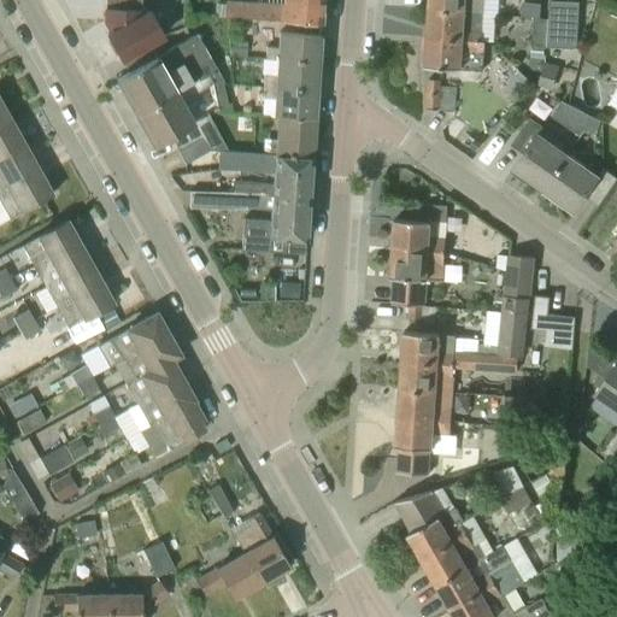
[(106,0),(105,22),(111,34),(107,36),(111,42),(107,43),(116,57),(118,56),(129,74),(164,53),(158,42),(165,39),(150,10),(141,13),(141,0),(106,0)]
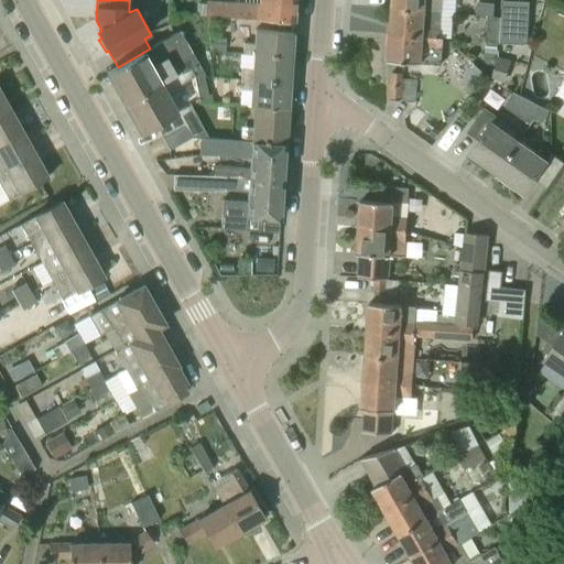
[(294,22),(295,0),(258,0),(258,4),(206,1),(205,15),(294,22)]
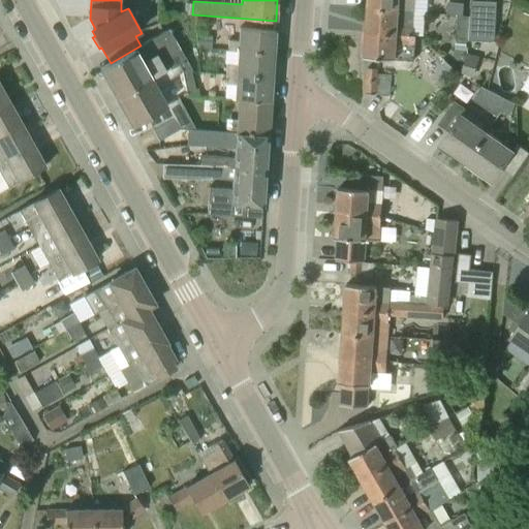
[(413,12),(413,0),(368,0),(368,8),(413,12)]
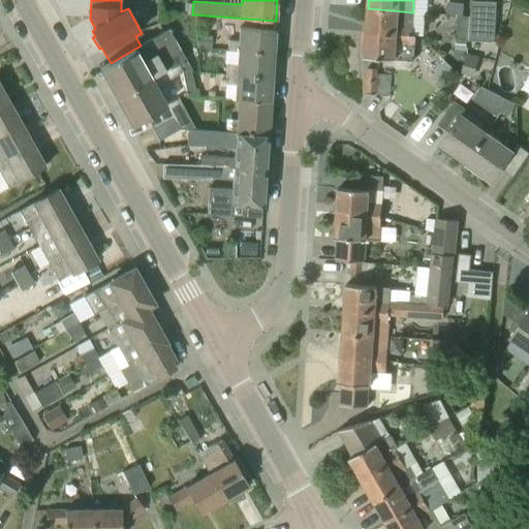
[(471,0),(470,0),(470,17),(468,40),(492,41),(495,1),(471,0)]
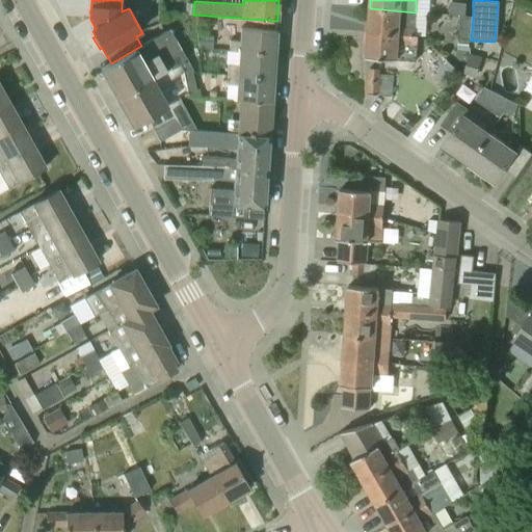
[(449,15),(460,16),(466,17),(467,2),(450,1),(449,15)]
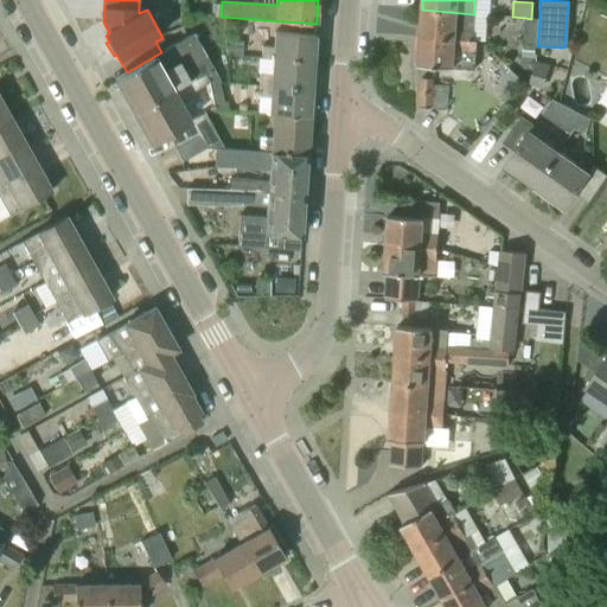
[(486,42),(487,14),(474,14),(422,10),(420,38),(477,42),(486,42)]
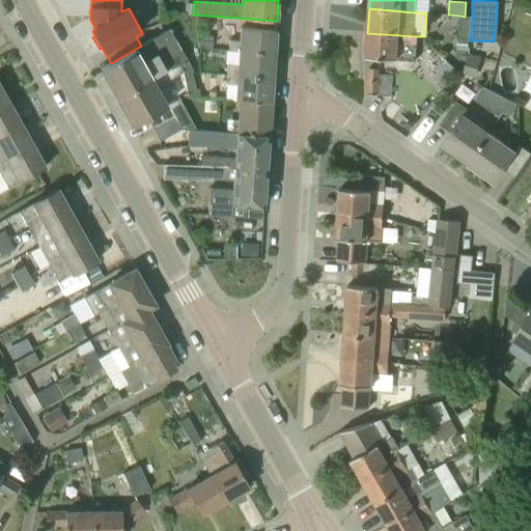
[(470,40),(472,17),(465,17),(459,16),(457,39),(470,40)]
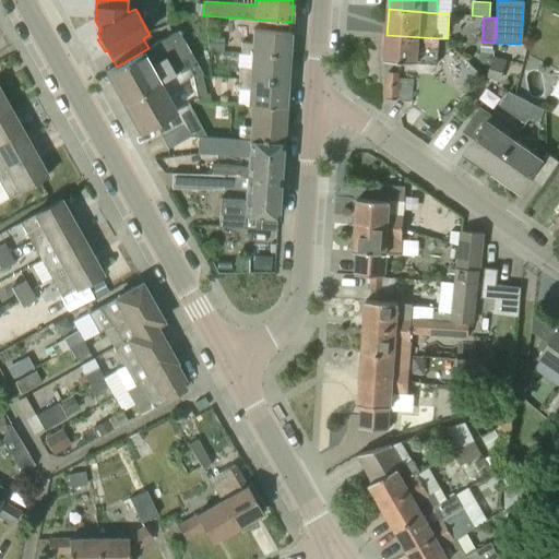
[(289,59),(290,33),(252,31),(251,45),(240,44),(240,56),(251,56),(289,59)]
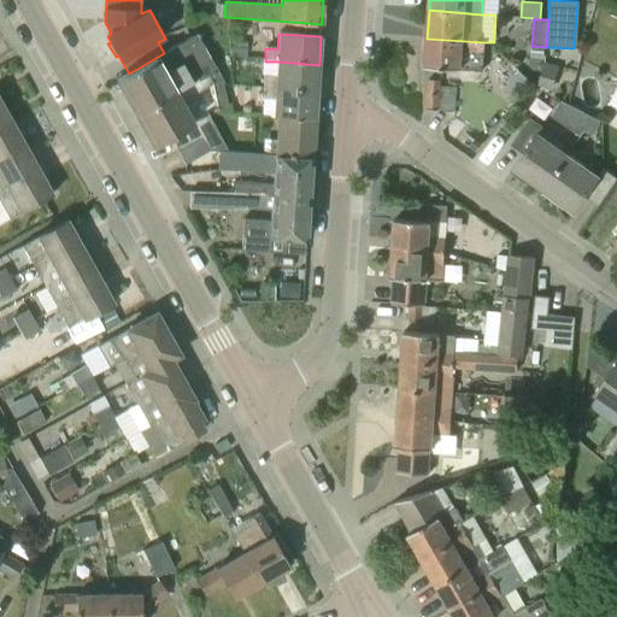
[(129,74),(116,81),(135,115),(187,84),(216,69),(197,35),(164,53),(129,74)]
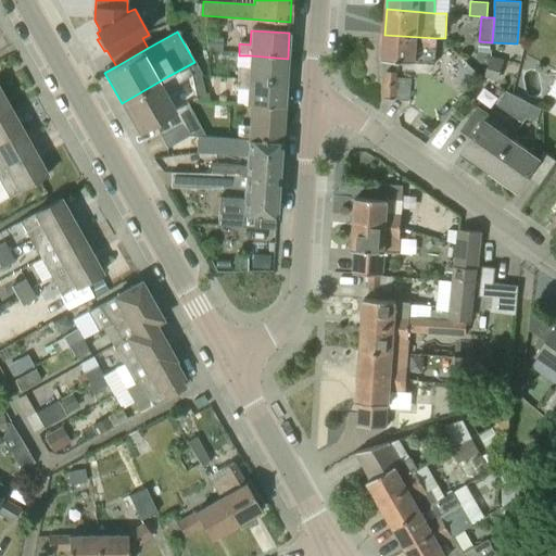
[(436,64),(437,38),(384,35),(383,61),(436,64)]
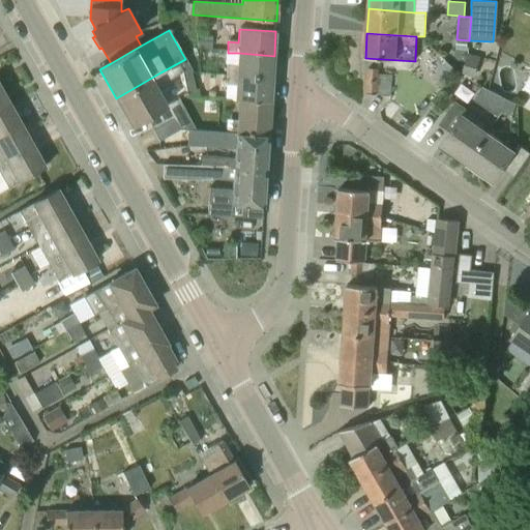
[(211,49),(212,36),(199,35),(198,48),(211,49)]
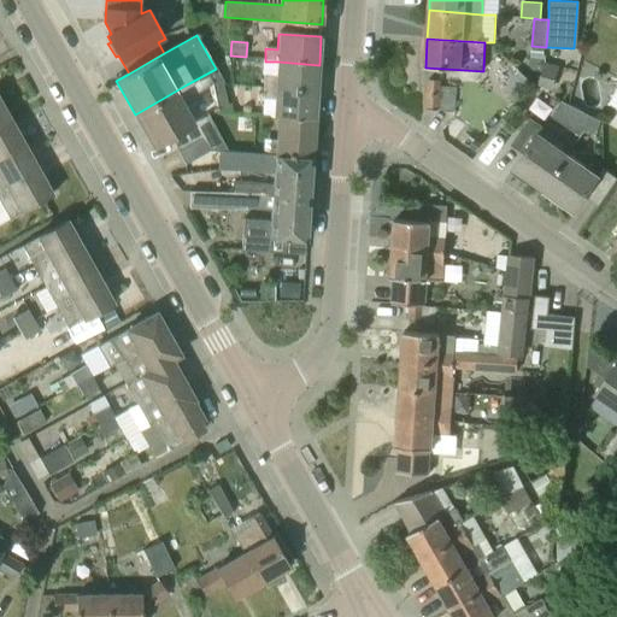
[(532,46),(532,58),(544,59),(544,47),(532,46)]
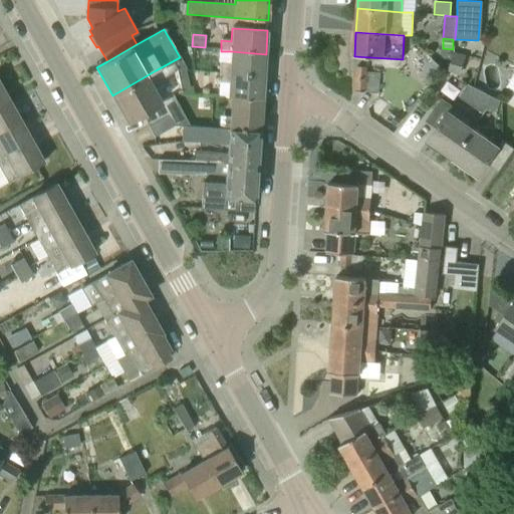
[(264,76),(266,54),(231,51),(221,51),(219,51),(219,62),(220,62),(219,74),(264,76)]
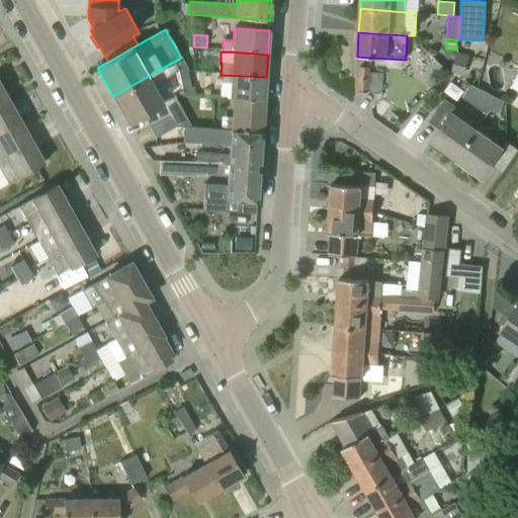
[(469,56),(457,52),(451,72),(463,76),(469,56)]
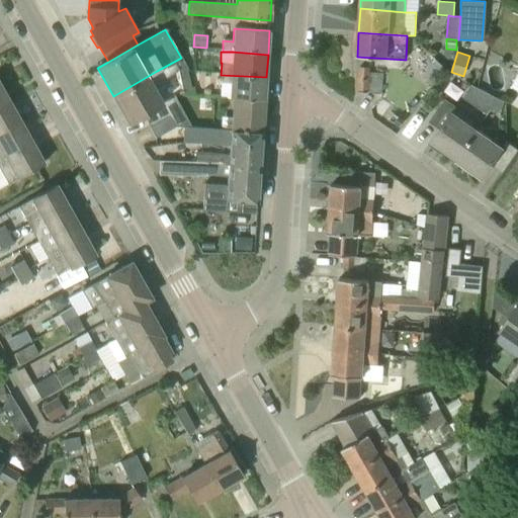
[(157,71),(113,96),(130,123),(143,115),(149,126),(169,115),(176,126),(184,127),(191,127),(175,97),(164,103),(154,85),(178,71),(182,88),(190,86),(187,72),(188,71),(181,58),(157,71)]
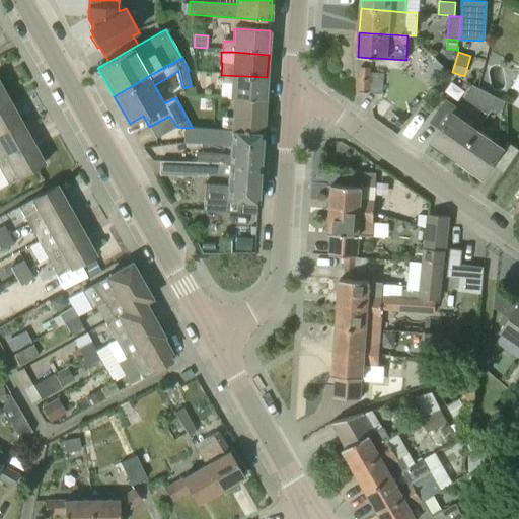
[(382,94),(383,74),(370,73),(370,68),(361,67),(359,92),(382,94)]
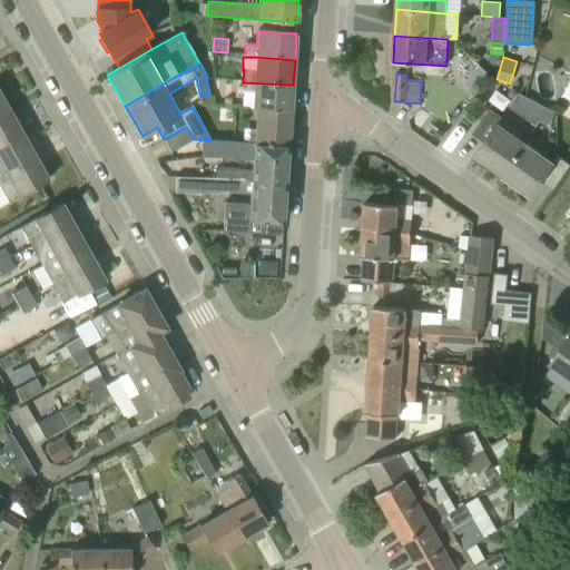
[(292,109),(293,85),(243,82),(242,92),(253,94),(252,107),(257,108),(292,109)]
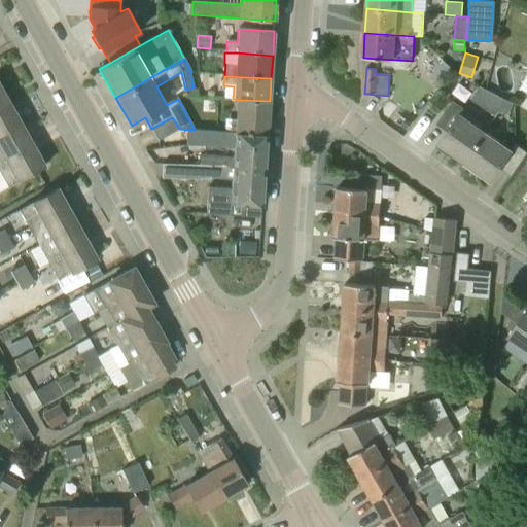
[(0,106),(9,102),(0,85),(0,106)]
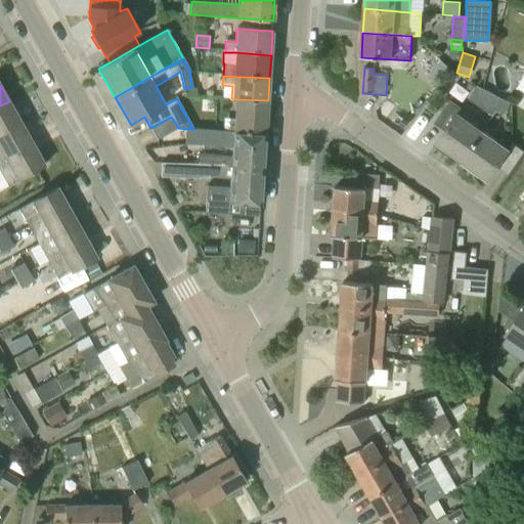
[(484,89),(478,86),(476,85),(469,98),(492,116),(496,111),(504,100),(484,89)]
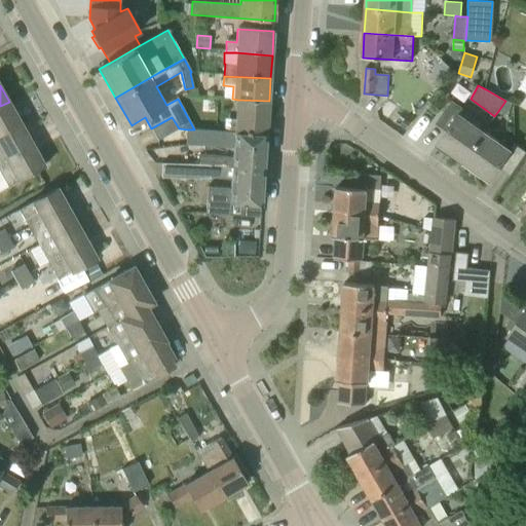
[(197,87),(194,89),(186,94),(185,95),(186,97),(199,97),(197,87)]
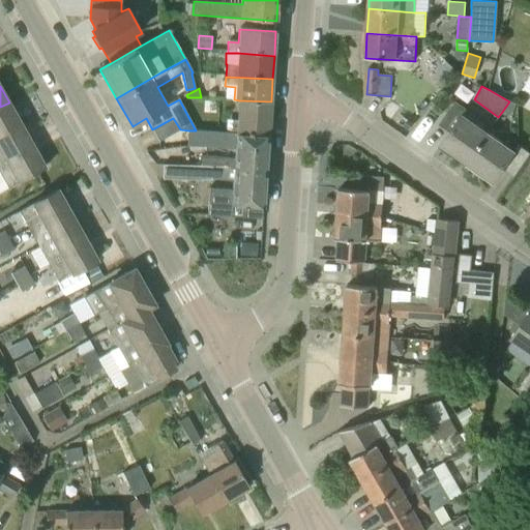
[(268,136),(271,101),(239,100),(237,120),(234,121),(233,133),(268,136)]
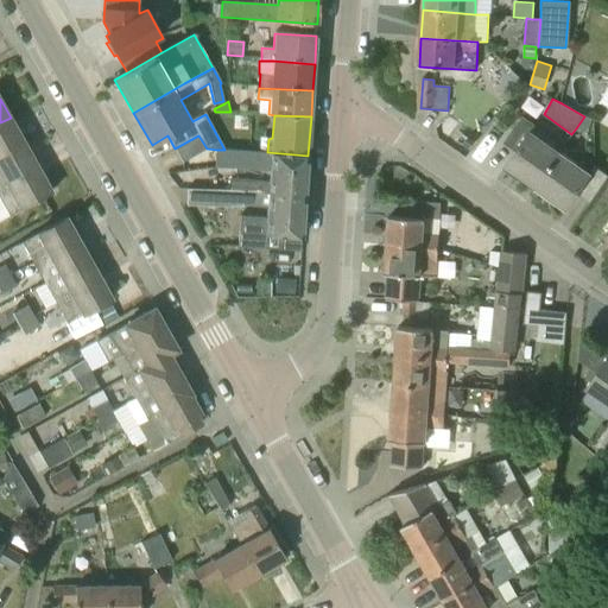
[(536,188),(559,152),(531,132),(536,126),(523,116),(504,144),(515,152),(506,166),(536,188)]
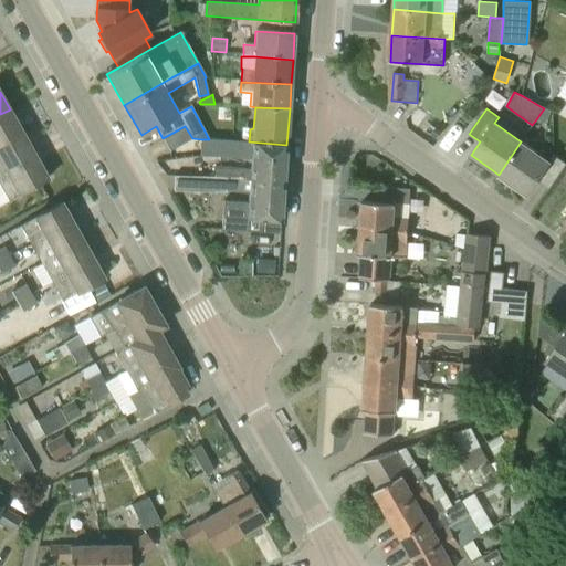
[(536,119),(545,124),(552,112),(544,108),(536,119)]
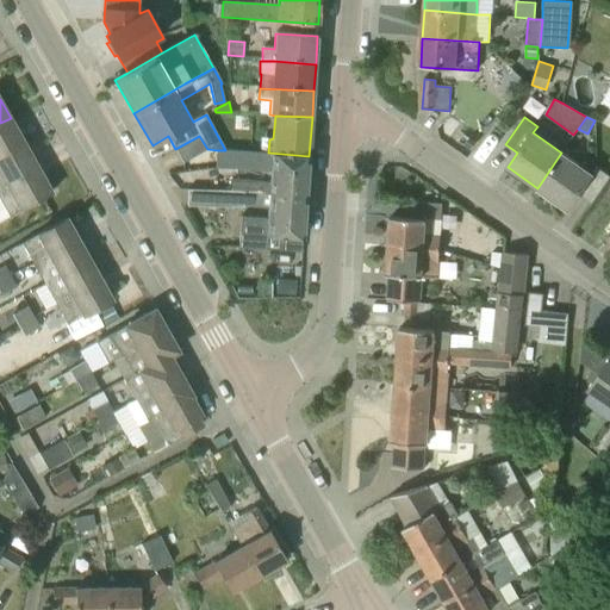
[(0,156),(24,143),(11,118),(0,123),(0,156)]
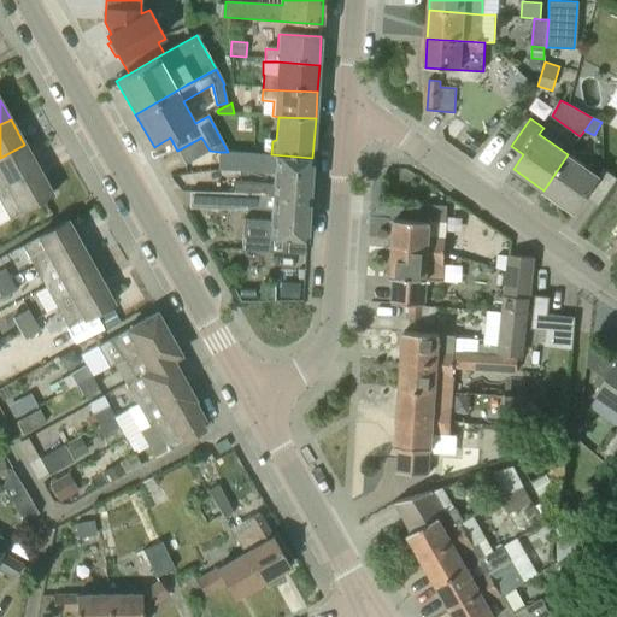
[(206,153),(210,151),(201,137),(177,151),(186,165),(206,153)]
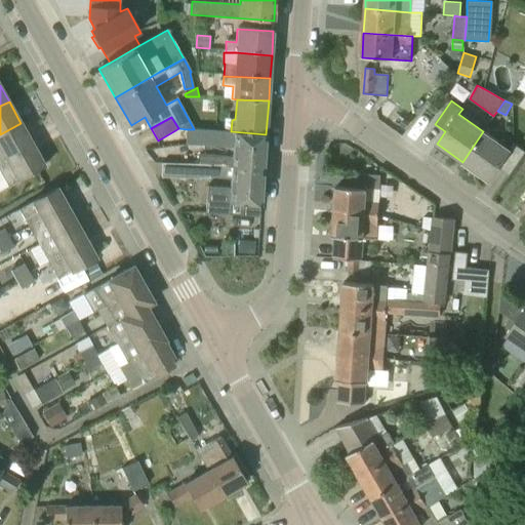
[(0,162),(33,145),(21,123),(0,134),(0,162)]
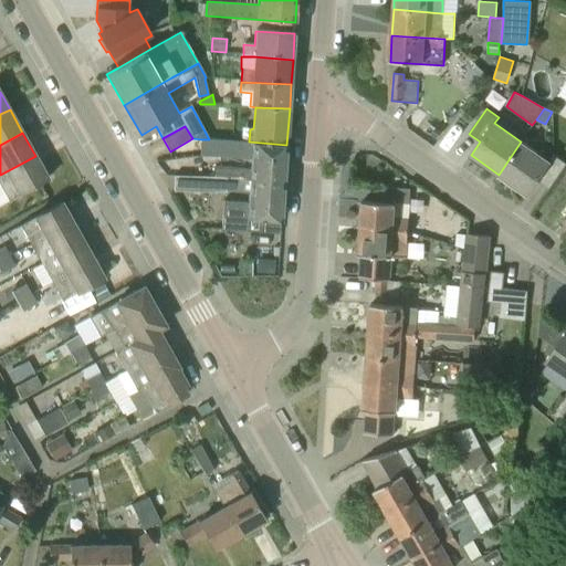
[(215,168),(215,178),(284,181),(286,145),(249,142),(209,139),(201,139),(200,156),(250,159),(250,169),(215,168)]
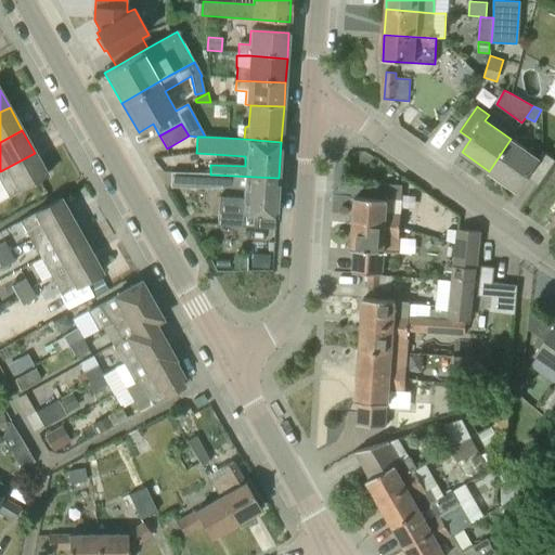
[(516,191),(526,178),(538,158),(511,139),(489,171),(516,191)]
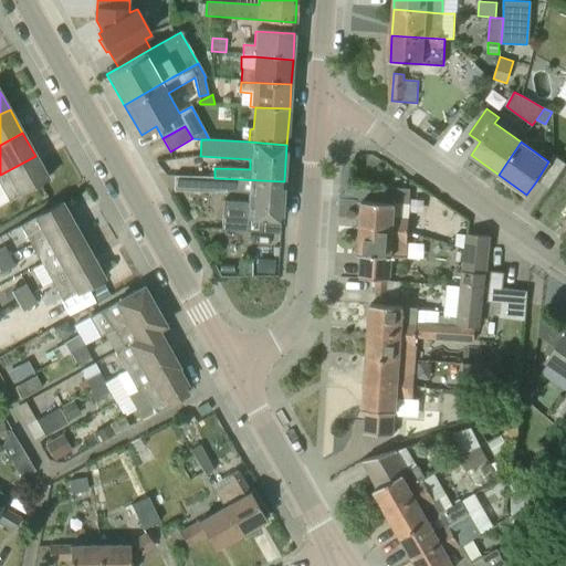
[(0,206),(9,201),(49,179),(35,156),(0,175),(0,206)]
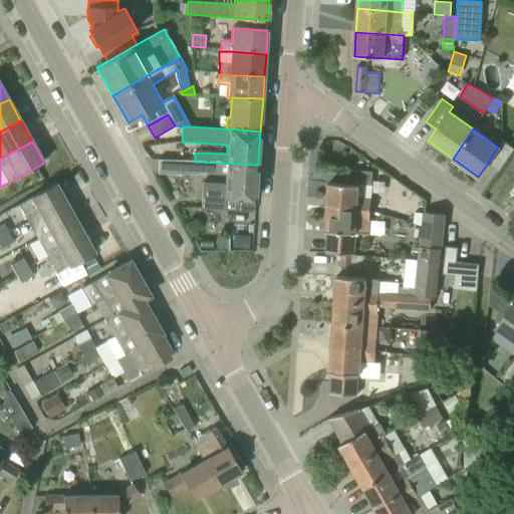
[(256,201),(258,165),(195,162),(158,160),(158,174),(196,175),(196,174),(205,175),(205,173),(226,175),(226,185),(203,183),(202,197),(237,199),(255,201),(256,201)]
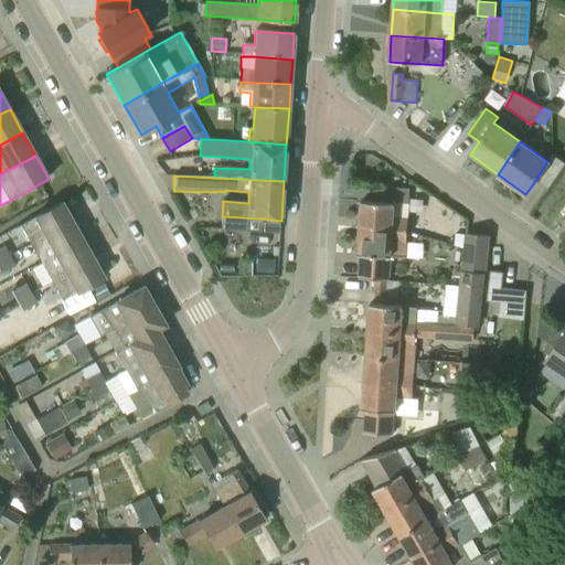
[(407,232),(408,219),(409,189),(383,188),(382,203),(362,201),(360,228),(407,232)]
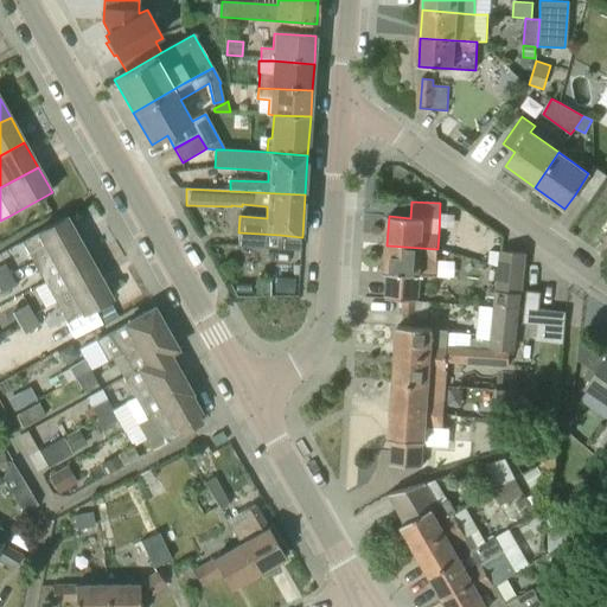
[(33,262),(77,237),(66,217),(23,243),(33,262)]
